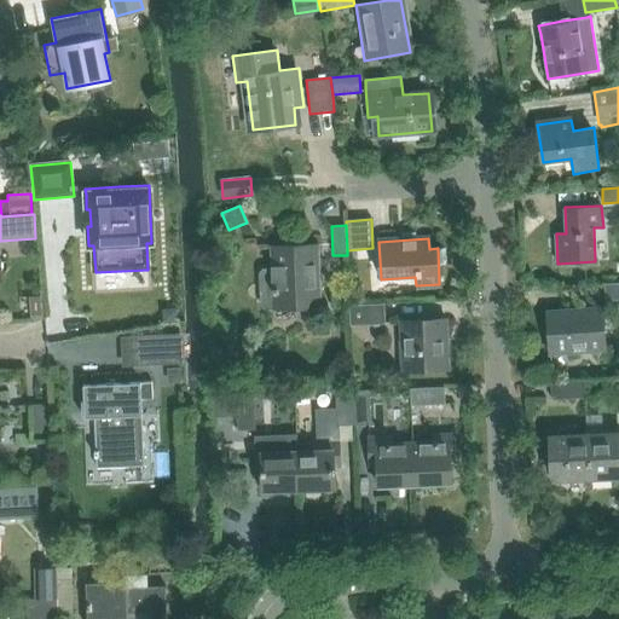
[(271,247),(272,268),(260,270),(258,273),(260,306),(266,311),(319,308),(317,246),(271,247)]
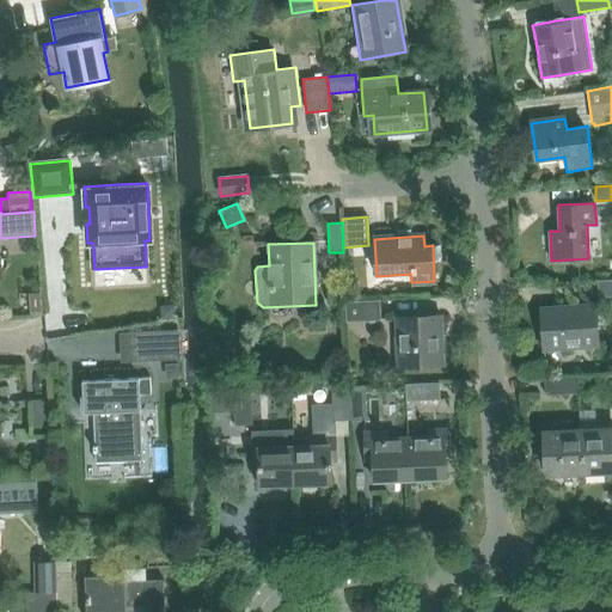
[(611,280),(597,281),(598,298),(611,297),(611,280)]
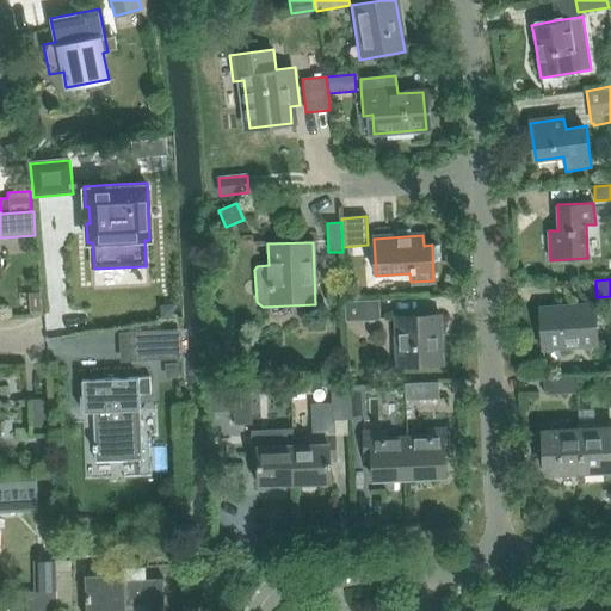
[(30,313),(39,313),(38,294),(29,295),(30,313)]
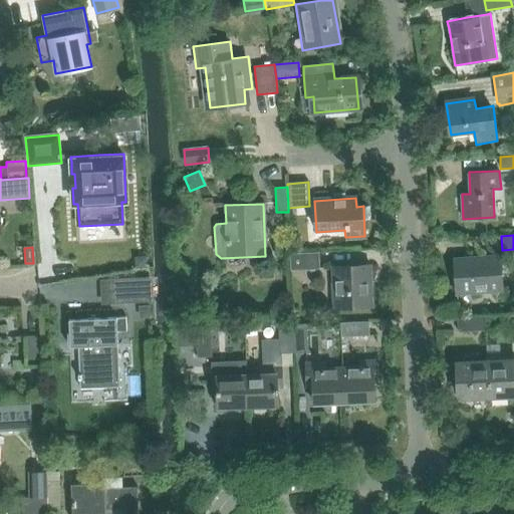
[(290,255),(291,270),(318,269),(318,253),(290,255)]
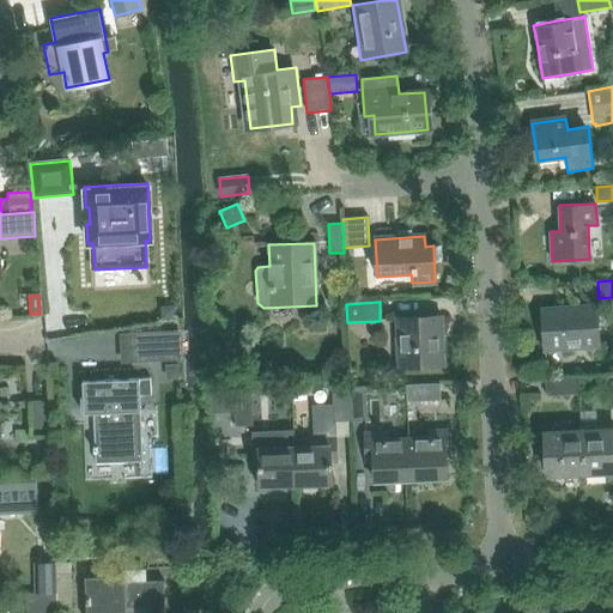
[(601,346),(598,305),(541,310),(545,350),(601,346)]
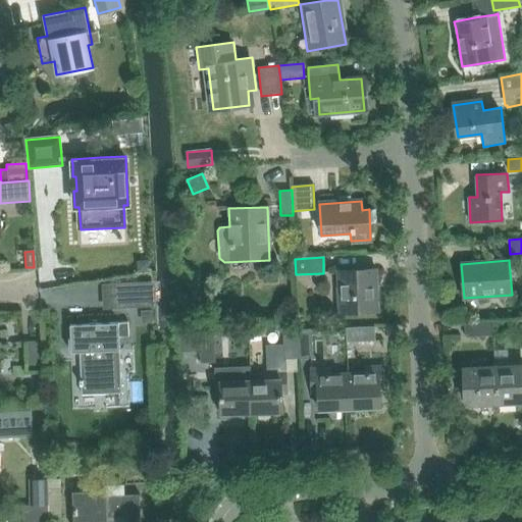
[(336,272),(337,312),(378,311),(376,270),(336,272)]
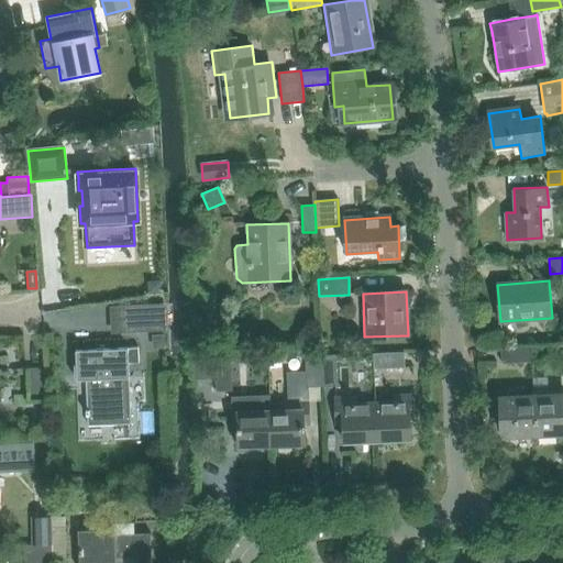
[(164,305),(138,306),(139,332),(165,331),(164,305)]
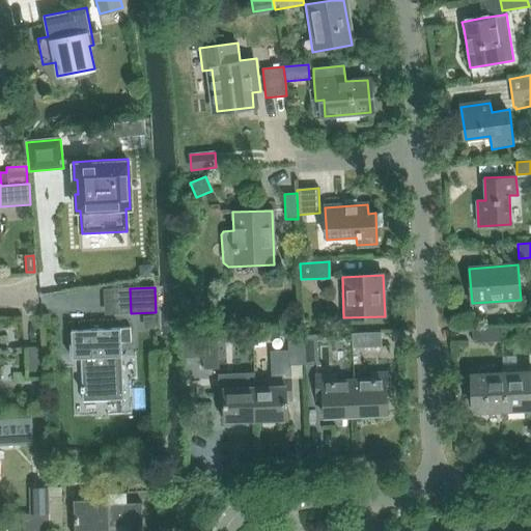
[(502,341),(502,327),(472,328),(473,342),(502,341)]
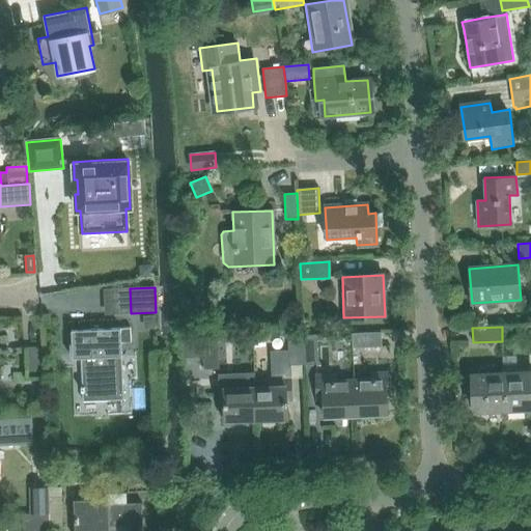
[(73,358),(81,358),(82,387),(81,387),(81,392),(83,392),(83,401),(123,399),(120,342),(131,342),(130,329),(120,329),(72,331),(73,358)]
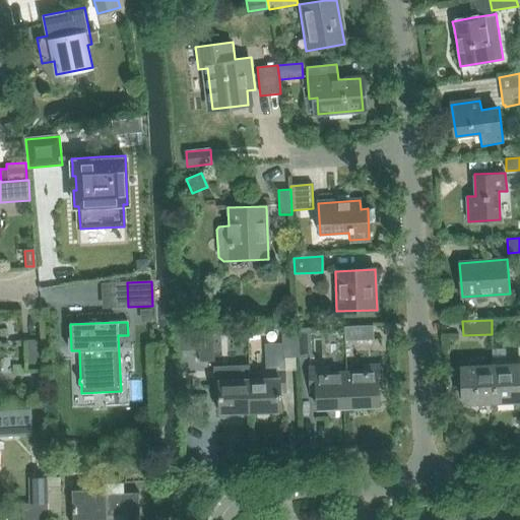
[(344,327),(344,340),(374,339),(373,325),(344,327)]
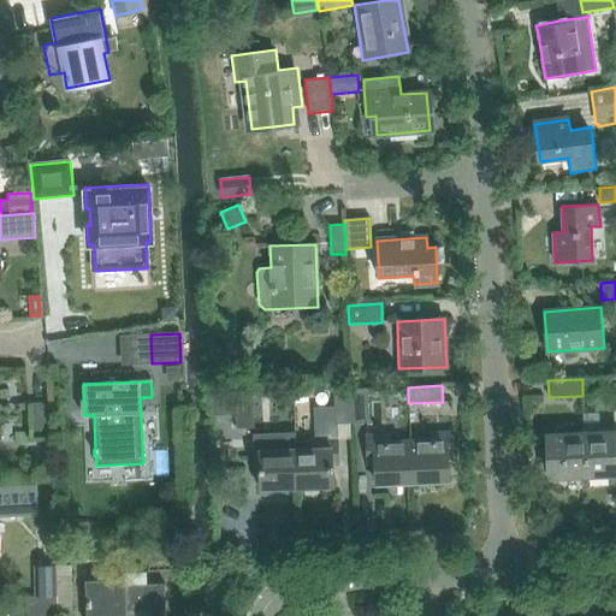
[(333,390),(335,406),(335,424),(338,424),(353,424),(351,389),(333,390)]
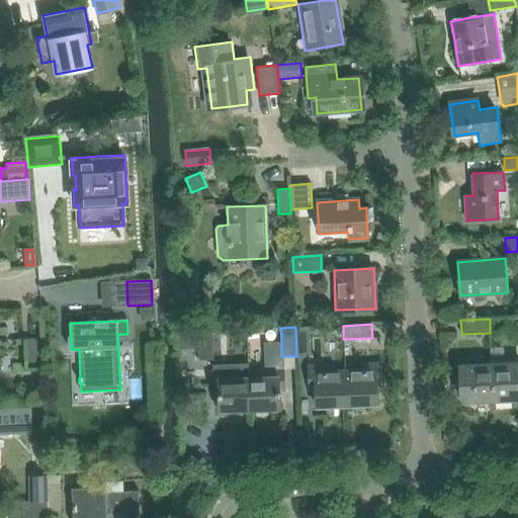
[(309,327),(295,327),(296,356),(310,355),(309,327)]
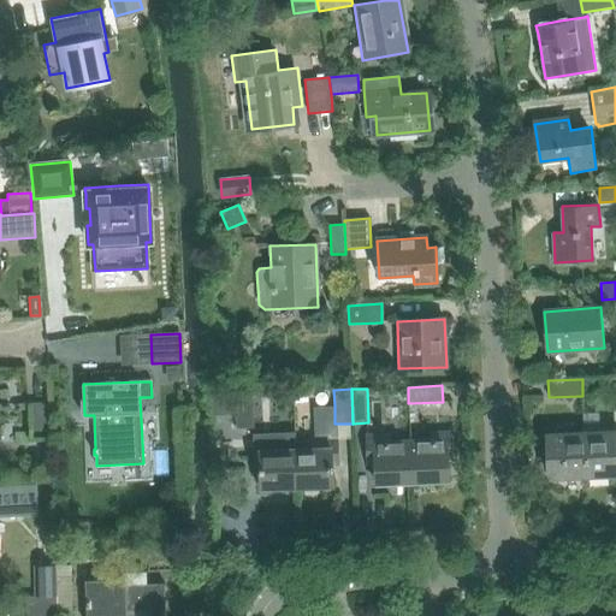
[(235,391),(235,397),(237,428),(253,427),(252,390),(235,391)]
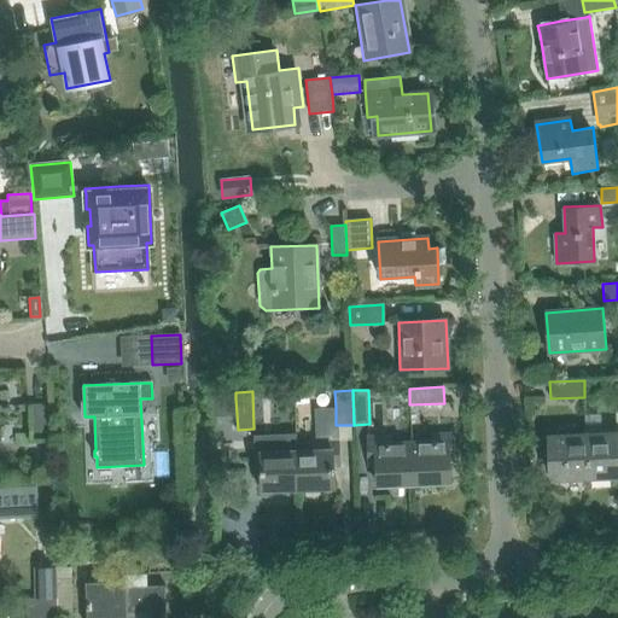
[(31,404),(33,439),(50,438),(48,403),(31,404)]
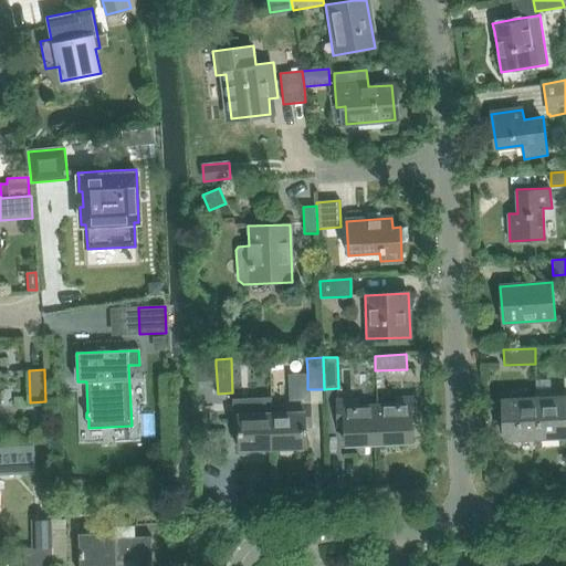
[(280,412),(271,412),(273,448),(306,447),(305,417),(311,417),(311,404),(311,389),(307,389),(307,373),(287,374),(289,404),(281,404),(280,412)]
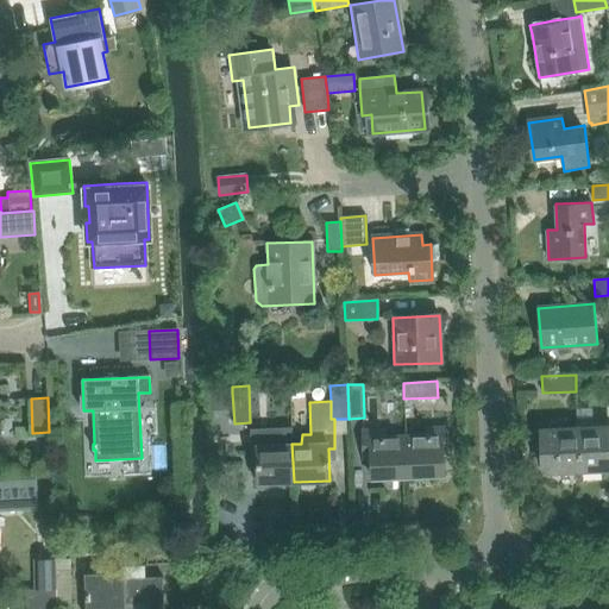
[(577,419),(577,429),(578,470),(608,468),(608,427),(594,428),(594,419),(577,419)]
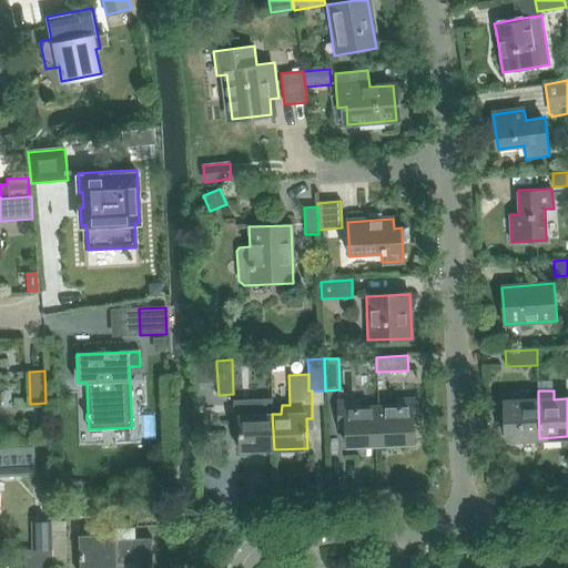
[(539,438),(538,401),(519,402),(518,394),(499,395),(496,401),(497,421),(506,419),(506,439),(539,438)]
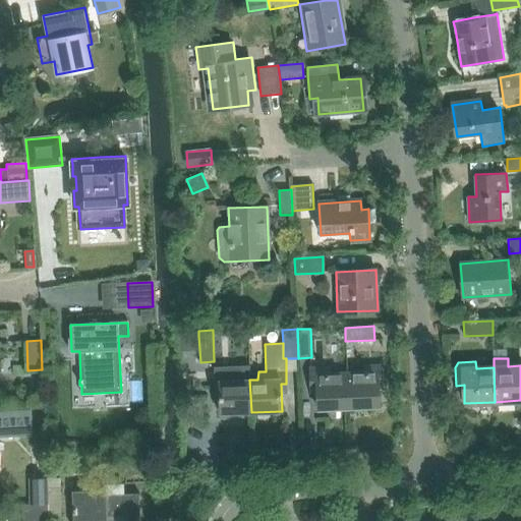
[(349,371),(347,371),(349,408),(380,407),(379,389),(385,389),(384,368),(384,363),(364,364),(364,370),(349,371)]
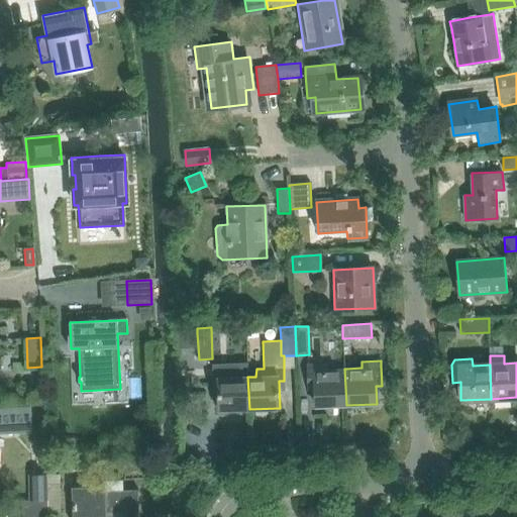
[(346,405),(344,369),(327,370),(327,364),(308,365),(309,389),(315,389),(316,407),(346,405)]
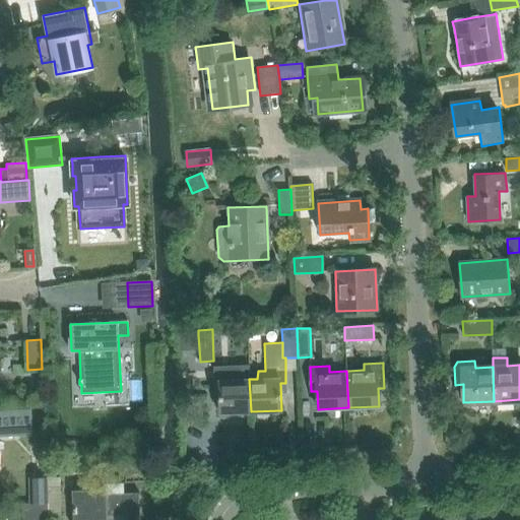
[(251,411),(249,379),(239,380),(239,367),(213,368),(214,387),(219,387),(220,412),(251,411)]
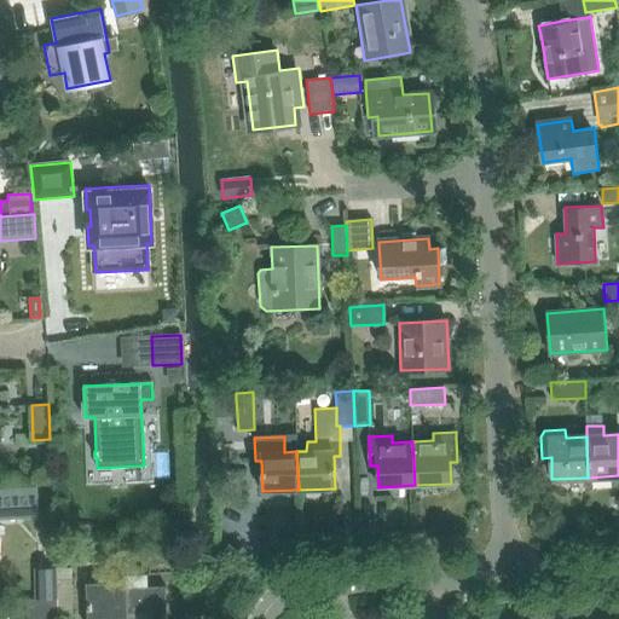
[(35,570),(36,600),(57,599),(56,579),(56,568),(35,570)]
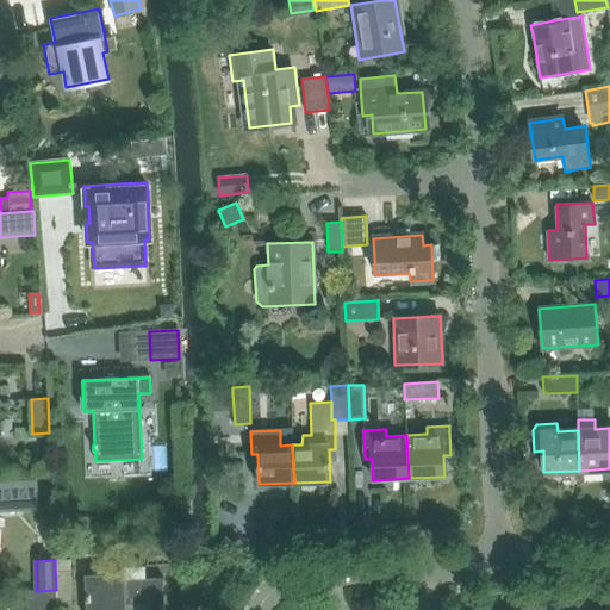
[(69,560),(55,560),(55,571),(70,571),(69,560)]
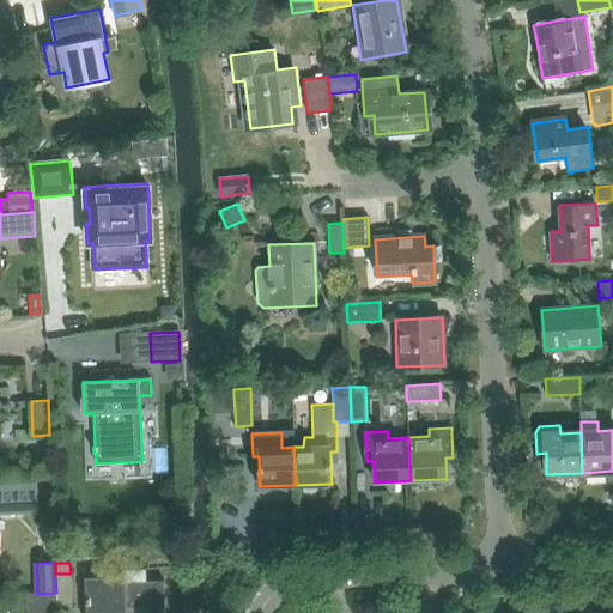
[(126,582),(125,576),(85,578),(86,612),(164,612),(164,581),(126,582)]
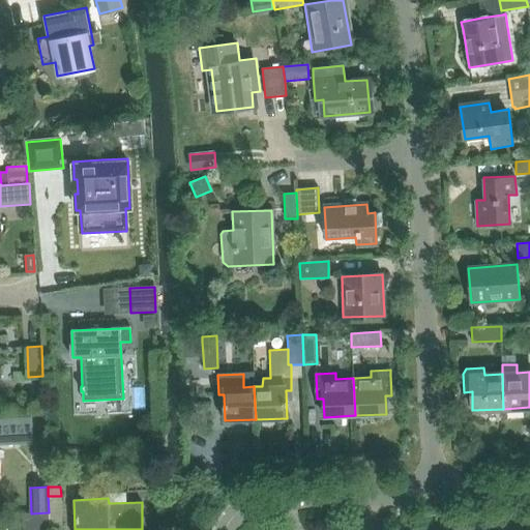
[(24,527),(24,529),(49,529),(49,512),(31,513),(22,513),(23,526),(24,527)]
